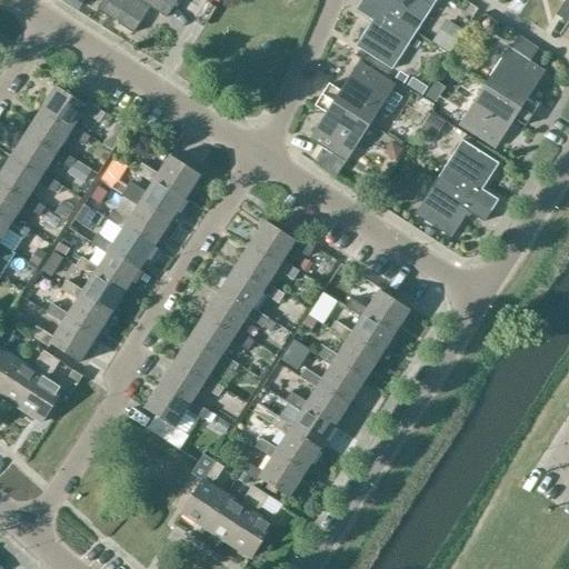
[(83,0),(63,0),(62,1),(79,12),(86,1),(83,0)]
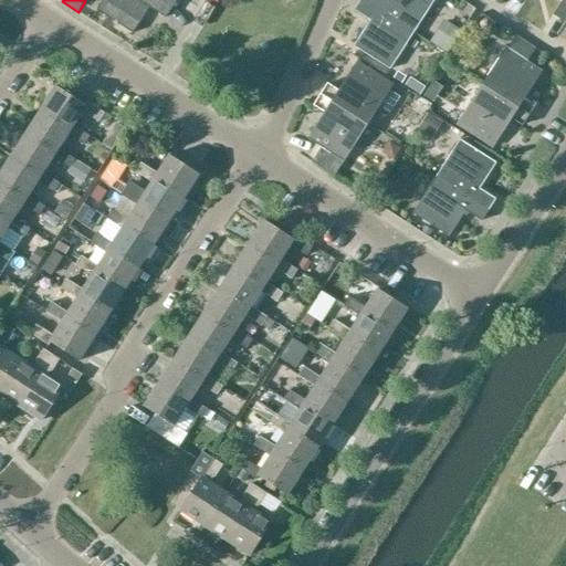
[(171,9),(158,0),(104,0),(96,12),(132,35),(148,9),(165,19),(171,9)]
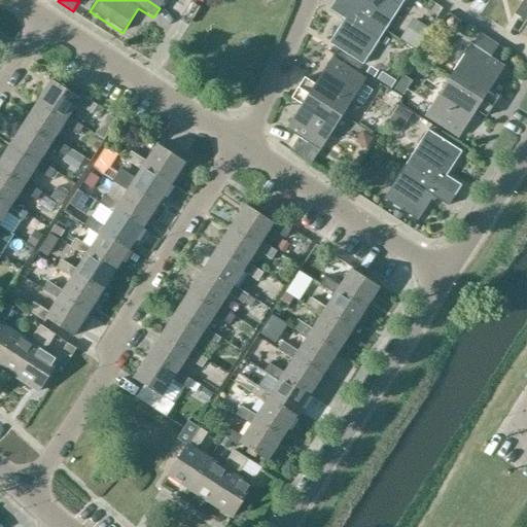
[(383,31),(334,0),(328,8),(344,19),(328,42),(362,64),(383,31)]
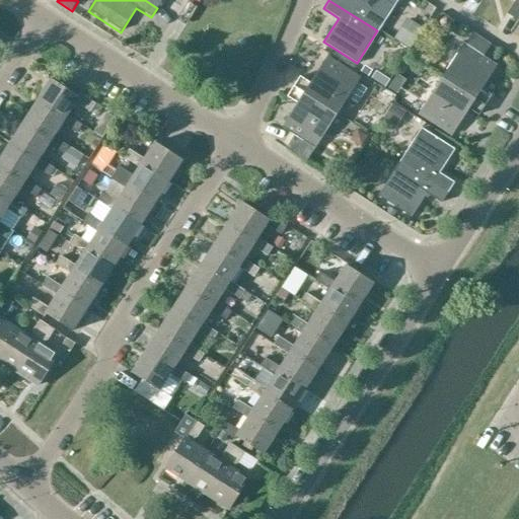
[(328,0),(377,30),(395,0),(328,0)]
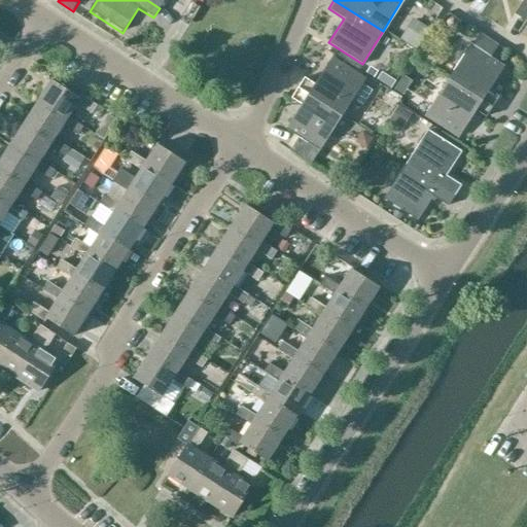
[(526,0),(521,0),(513,13),(524,21),(526,14),(526,0)]
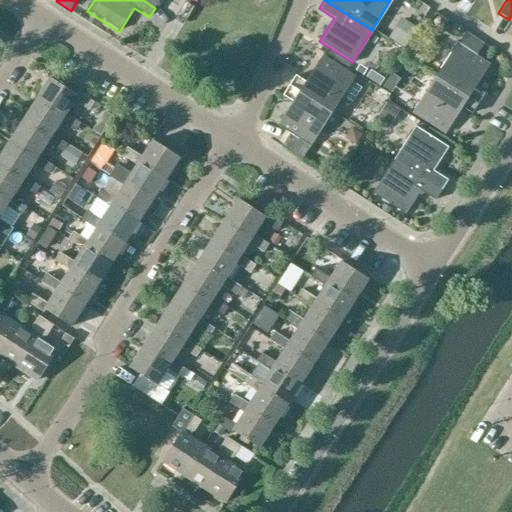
[(402,18),(388,38),(404,49),(417,28),(402,18)]
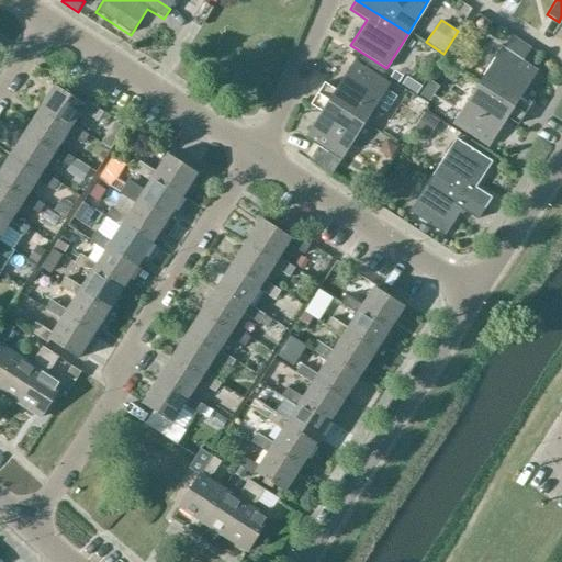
[(501,49),(479,86),(525,115),(531,104),(520,98),(537,72),(521,63),(527,54),(531,47),(512,35),(507,42),(502,51),(501,49)]
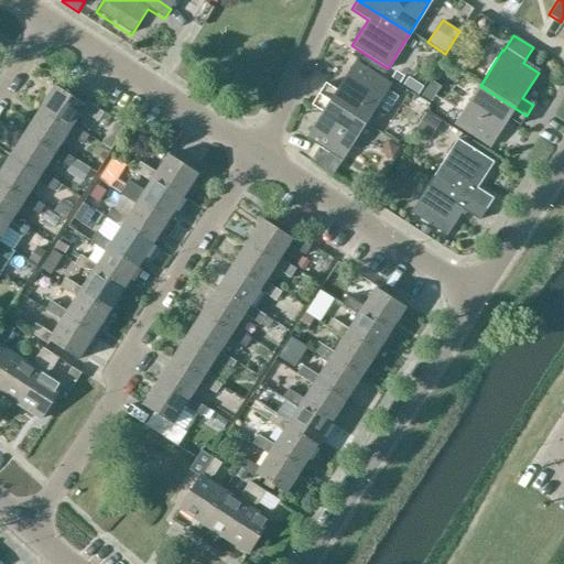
[(326,85),(320,96),(366,126),(378,107),(388,112),(399,95),(389,88),(354,66),(337,93),(326,85)]
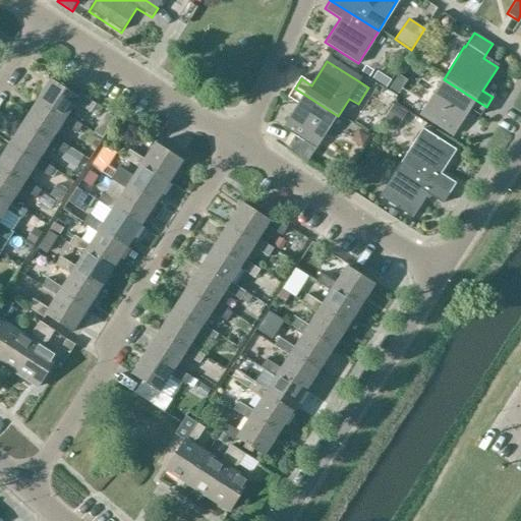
[(386,87),(391,79),(378,70),(372,77),(386,87)]
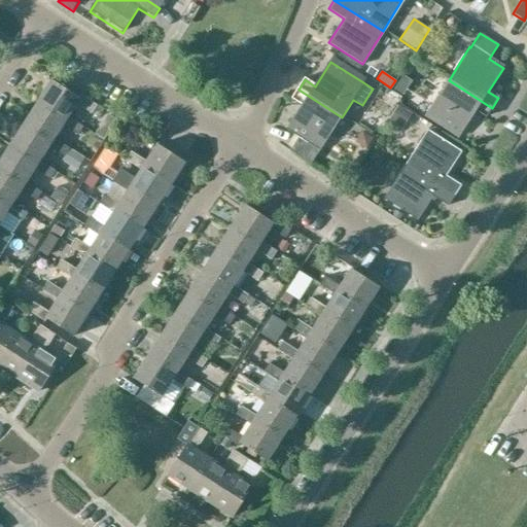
[(492,108),(449,80),(426,115),(460,136),(476,111),(486,118),(492,108)]
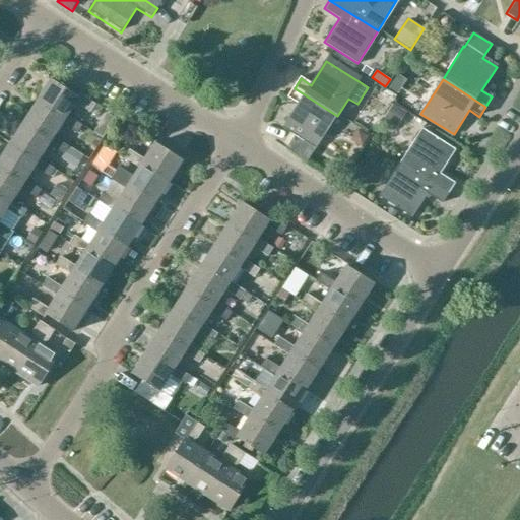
[(51,81),(40,100),(68,118),(74,108),(78,111),(80,107),(91,114),(96,106),(80,95),(79,99),(51,81)]
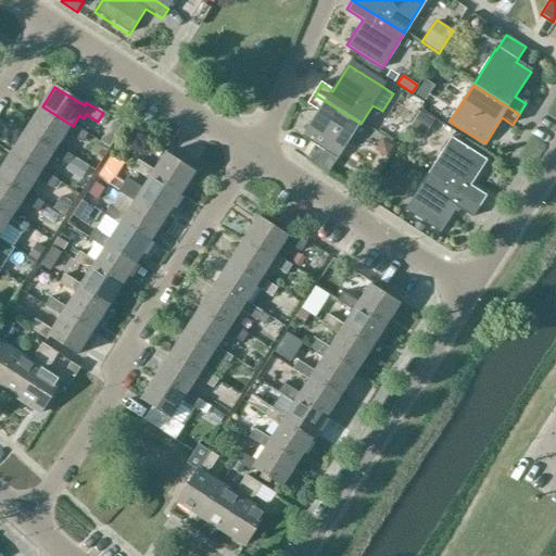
[(319,112),(303,138),(315,146),(337,160),(338,160),(361,124),(315,95),(308,105),(319,112)]
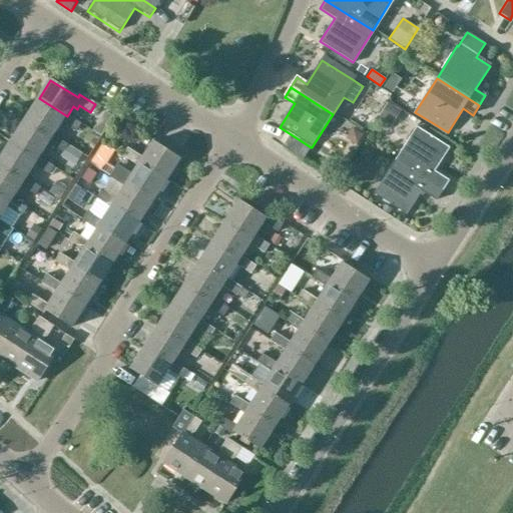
[(38,98),(25,119),(53,137),(61,124),(76,134),(81,126),(67,116),(38,98)]
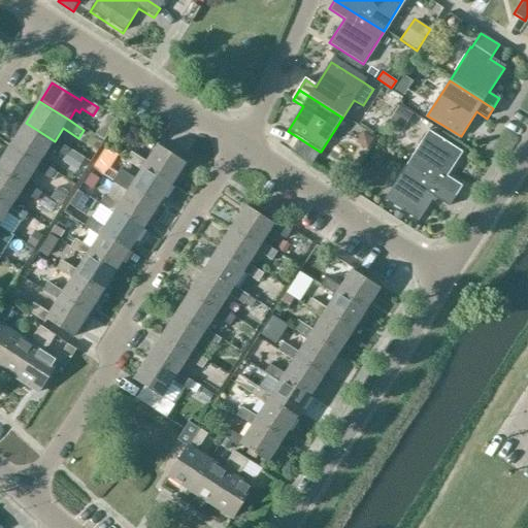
[(399,108),(390,122),(402,130),(411,116),(399,108)]
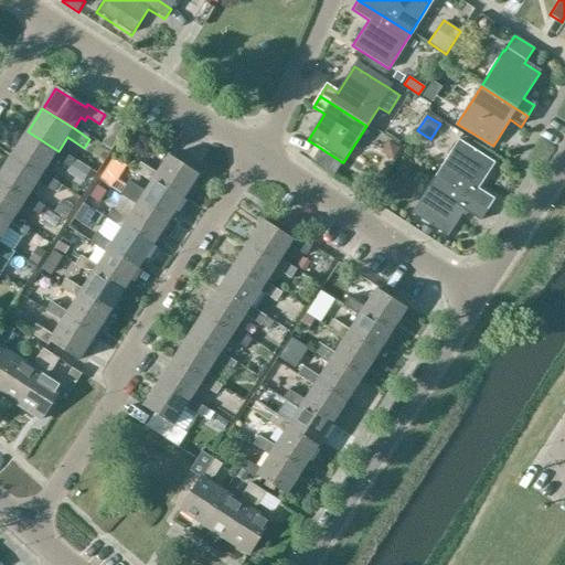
[(28,131),(13,155),(44,174),(53,160),(68,170),(75,161),(59,151),(28,131)]
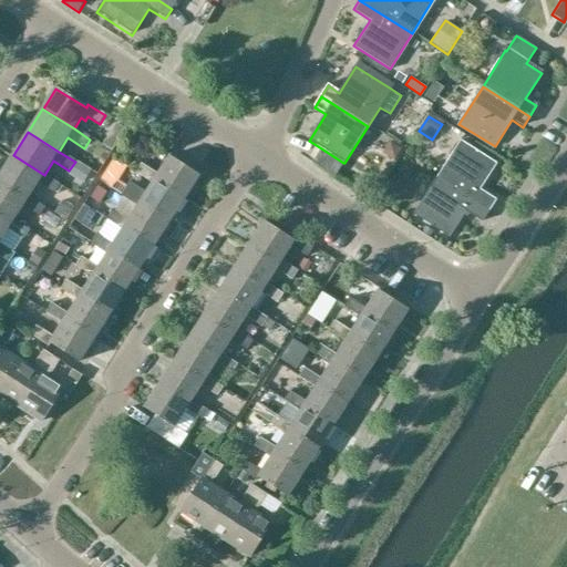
[(102,145),(112,151),(116,145),(117,142),(112,138),(105,140),(102,145)]
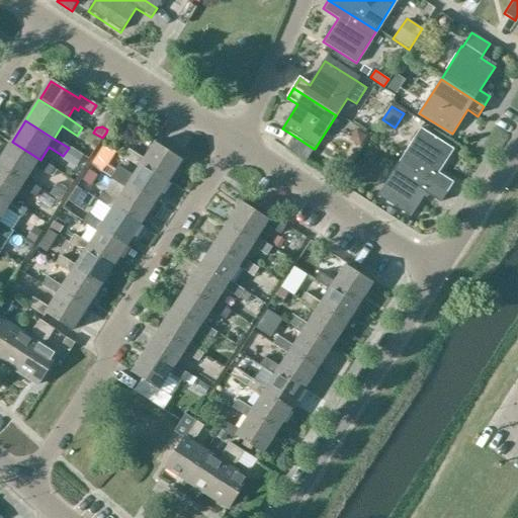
[(399,163),(446,193),(452,183),(438,174),(452,151),(420,130),(399,163)]
